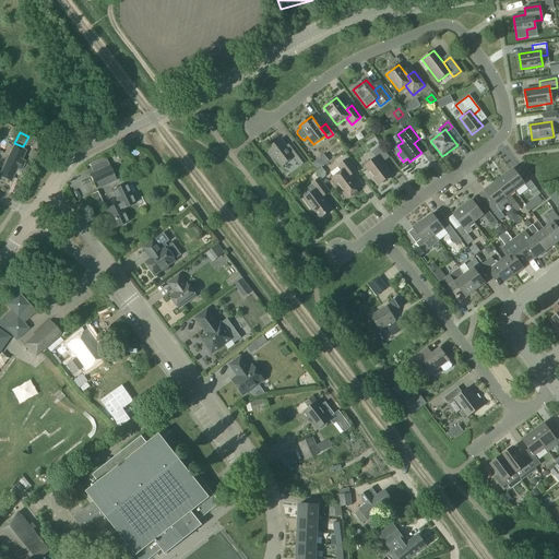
[(32,147),(35,140),(36,139),(28,135),(28,137),(24,144),(32,147)]
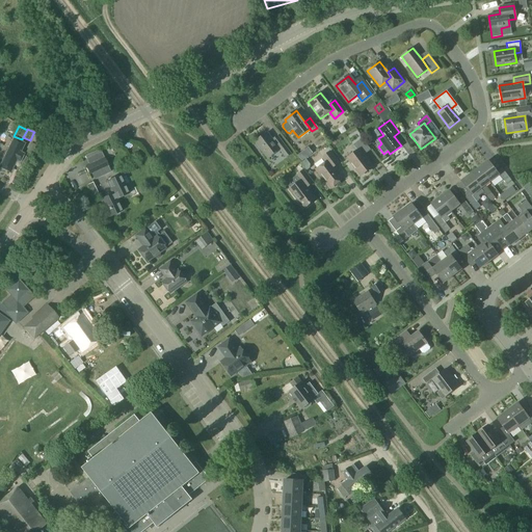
[(33,133),(30,140),(29,141),(34,143),(38,135),(33,133)]
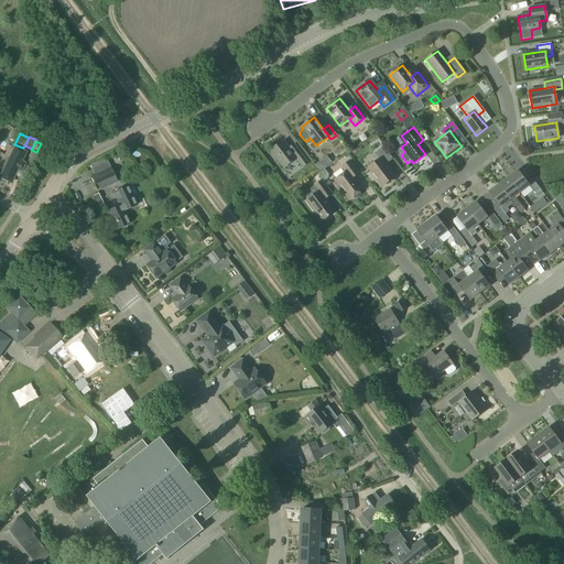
[(296,159),(292,154),(283,141),(270,151),(283,169),(296,159)]
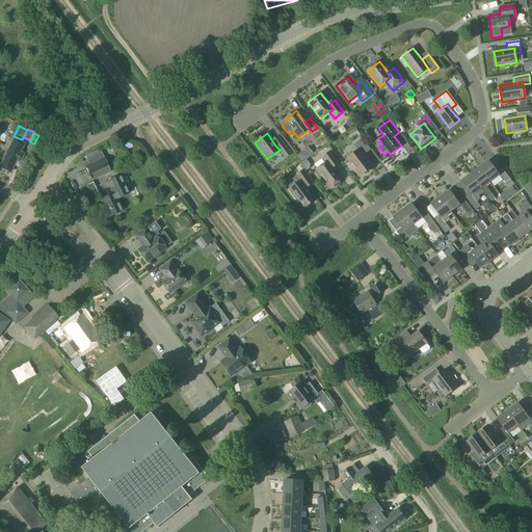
[(0,169),(8,175),(23,145),(11,139),(0,162),(0,169)]
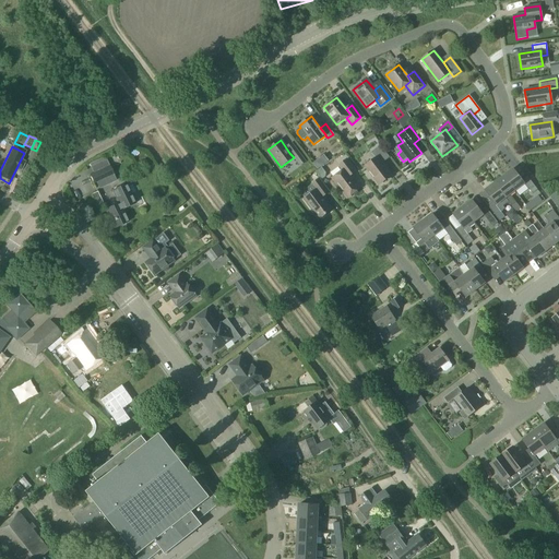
[(378,157),(382,164),(389,158),(380,146),(371,153),(376,158),(378,157)]
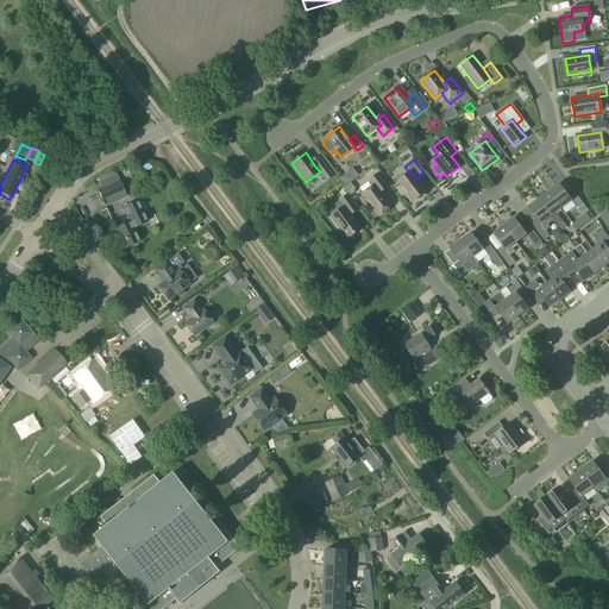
[(315,167),(320,171),(327,181),(333,177),(321,162),(315,167)]
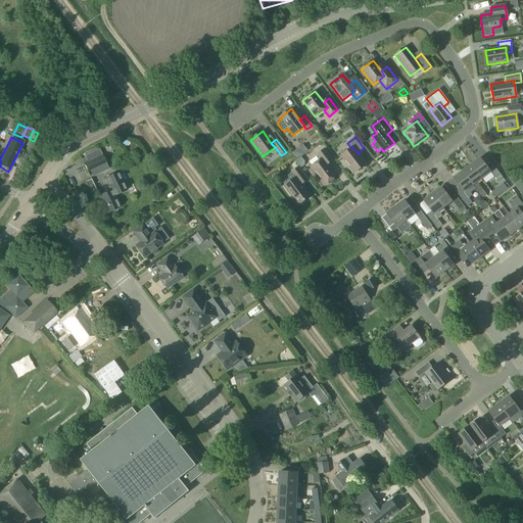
[(353,147),(351,148),(341,156),(354,174),(367,164),(358,153),(353,147)]
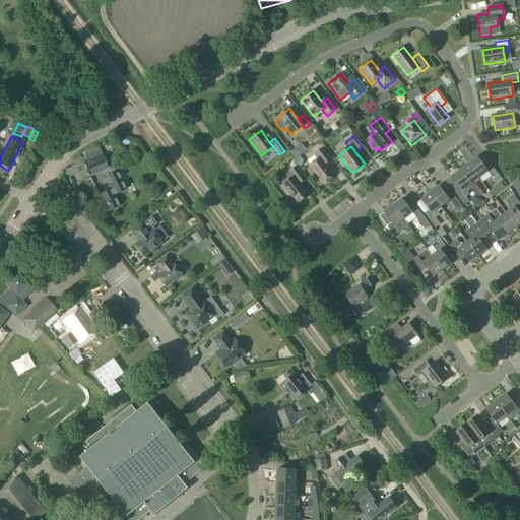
[(321,156),(326,164),(331,160),(322,148),(315,154),(318,158),(321,156)]
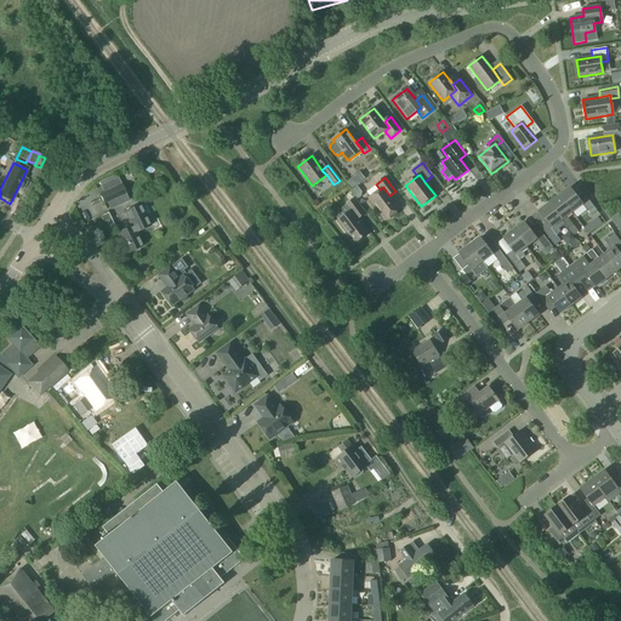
[(98,195),(103,205),(126,194),(121,184),(98,195)]
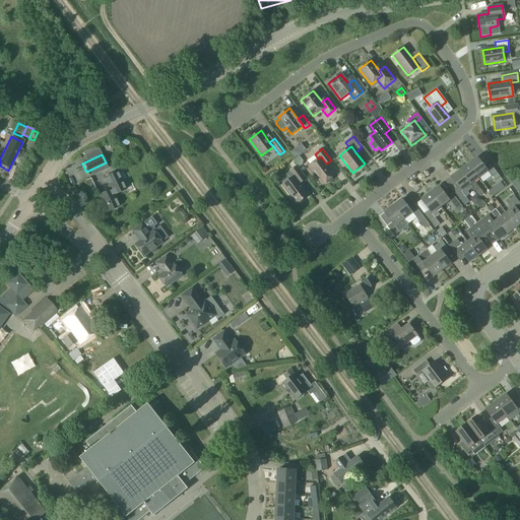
[(321,156),(318,158),(309,167),(323,185),(335,176),(326,164),(321,156)]
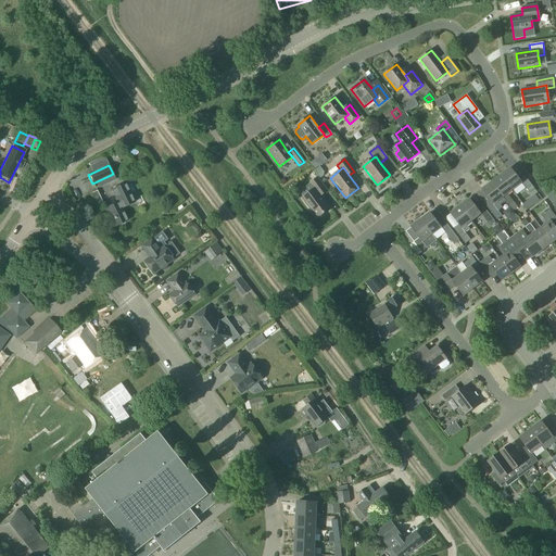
[(531,186),(523,176),(519,179),(510,168),(501,175),(512,191),(521,184),(529,194),(534,190),(531,186)]
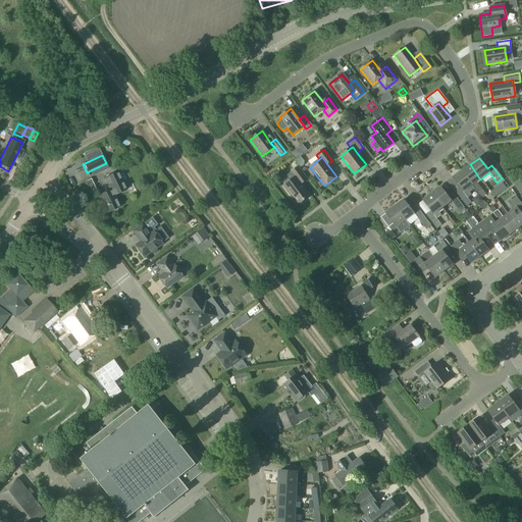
[(471,186),(474,190),(477,194),(481,190),(476,183),(480,179),(470,164),(461,171),(472,186),(471,186)]
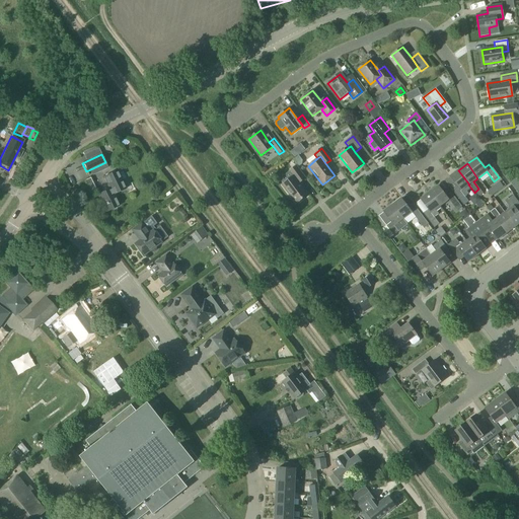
[(294,175),(299,182),(305,178),(296,166),(289,171),(293,176),(294,175)]
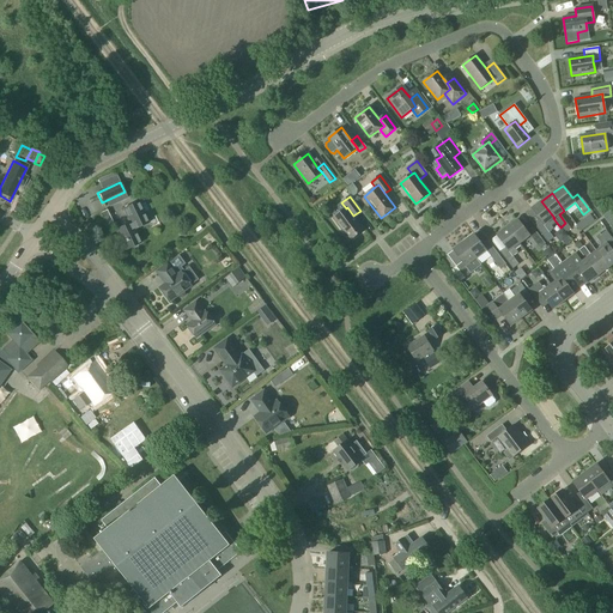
[(554,218),(541,201),(530,210),(540,222),(534,226),(547,243),(553,238),(550,234),(553,230),(551,228),(557,223),(553,218),(554,218)]
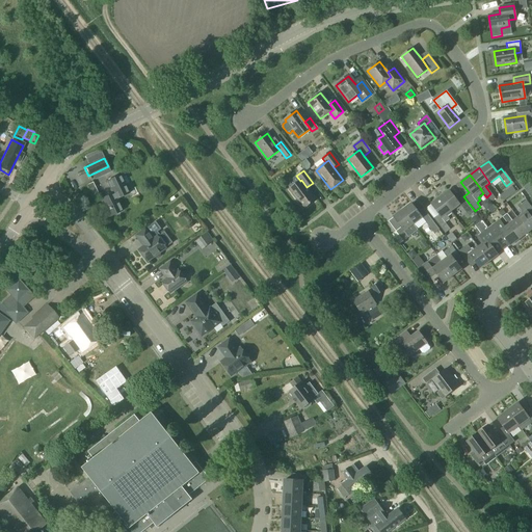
[(100,200),(109,217),(122,212),(115,201),(128,194),(120,176),(107,182),(112,193),(100,200)]
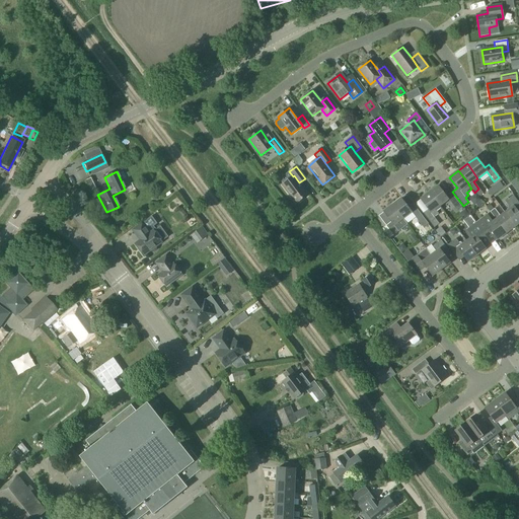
[(294,175),(293,176),(282,186),(296,204),(308,195),(299,182),(294,175)]
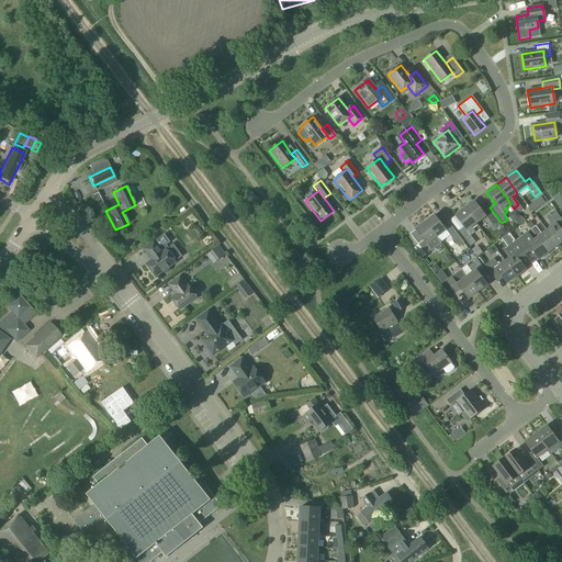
[(91,197),(98,209),(103,206),(98,193),(91,197)]
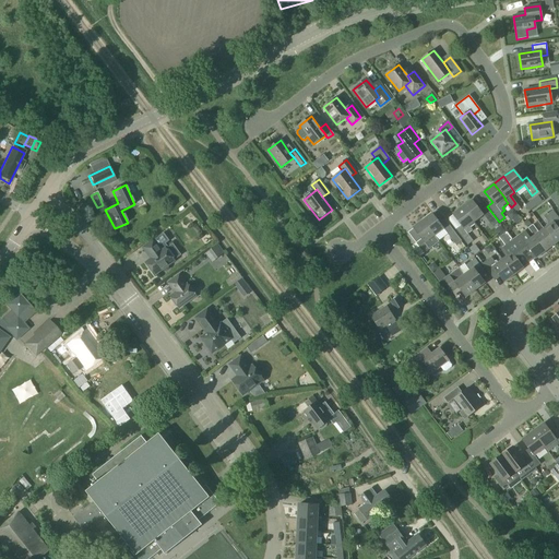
[(549,198),(558,209),(558,206),(558,197),(556,192),(549,198)]
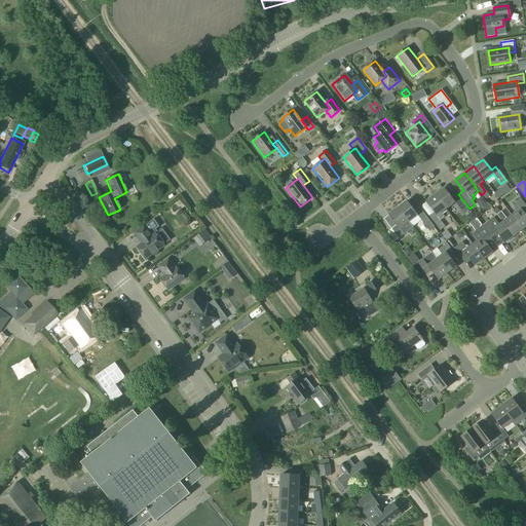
[(435,195),(446,210),(454,203),(459,209),(462,214),(467,210),(456,195),(452,199),(444,188),(435,195)]
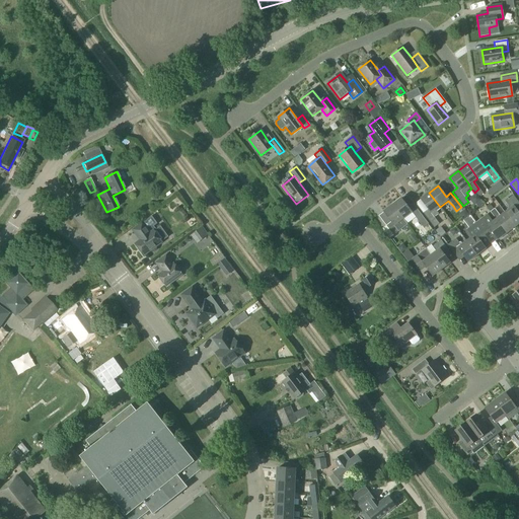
[(483,194),(478,189),(474,193),(478,197),(483,194)]
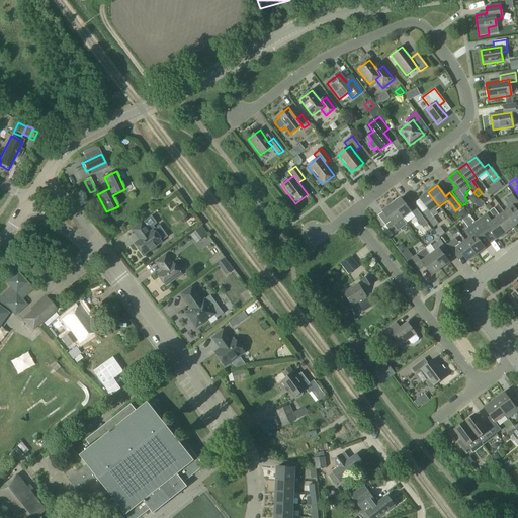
[(439,206),(428,192),(419,199),(427,209),(422,213),(433,228),(438,224),(433,218),(437,214),(434,210),(439,206)]
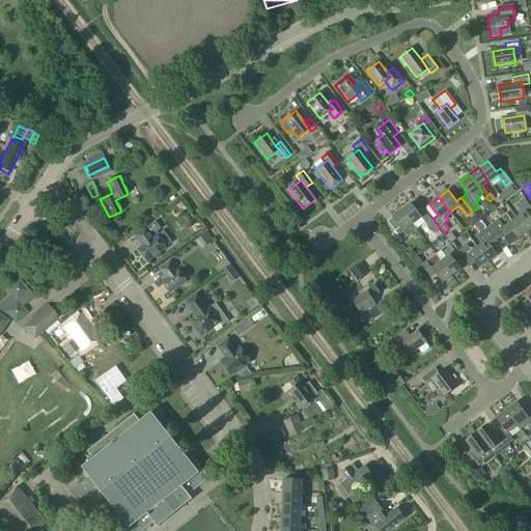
[(522,214),(515,218),(527,232),(530,229),(530,218),(529,216),(530,215),(530,207),(525,200),(520,204),(519,203),(515,205),(522,214)]
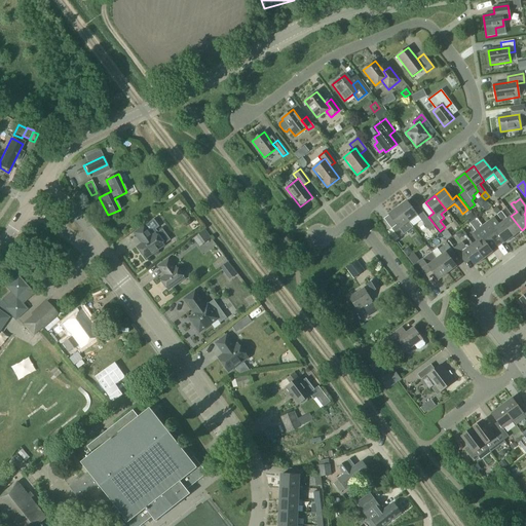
[(398,209),(408,223),(417,216),(421,222),(429,231),(434,228),(419,208),(414,212),(406,201),(398,209)]
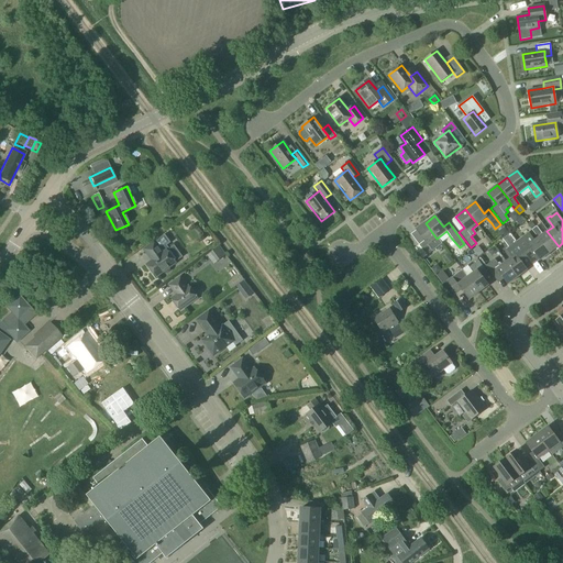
[(419,245),(427,256),(442,244),(437,239),(426,223),(416,230),(423,241),(419,245)]
